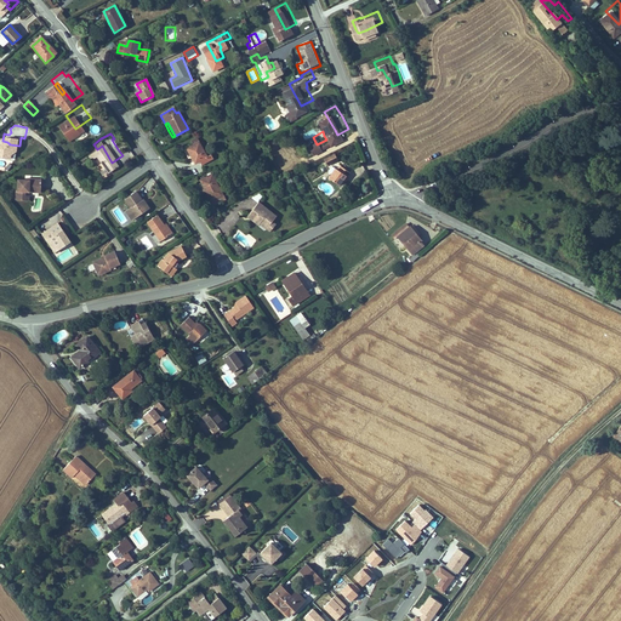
[(195,136),(189,141),(191,144),(184,147),(191,157),(194,163),(199,160),(201,164),(212,158),(210,154),(206,155),(195,136)]
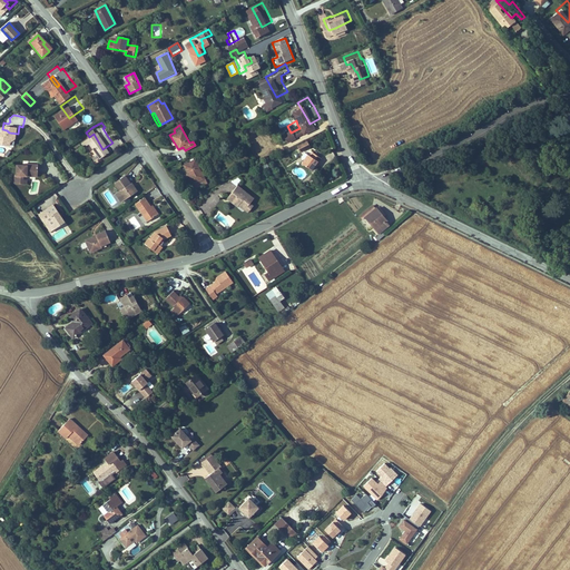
[(315,141),(308,150),(318,157),(322,153),(324,149),(326,150),(330,146),(325,144),(320,140),(317,144),(315,141)]
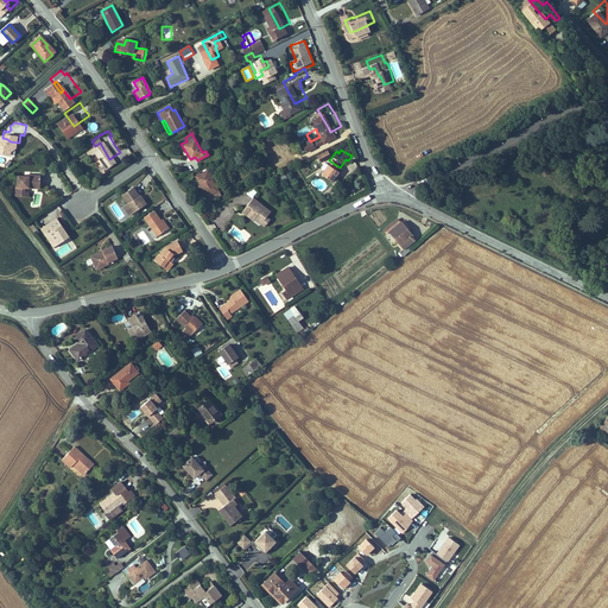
[(21,184),(31,184),(31,178),(32,175),(37,176),(37,171),(48,171),(48,168),(48,163),(33,162),(33,163),(25,163),(24,173),(23,173),(21,184)]
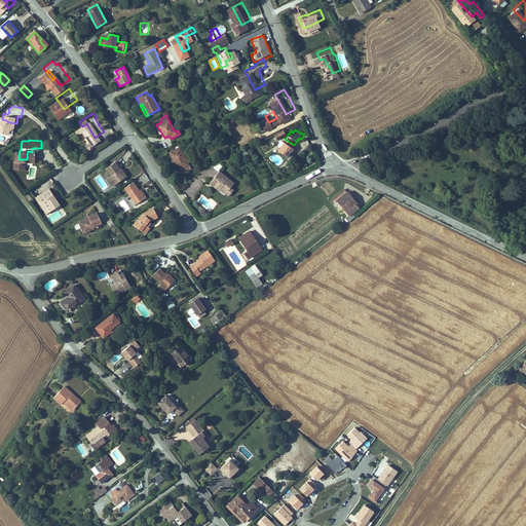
[(179,146),(170,152),(176,163),(179,168),(180,168),(182,173),(190,168),(188,164),(189,163),(179,146)]
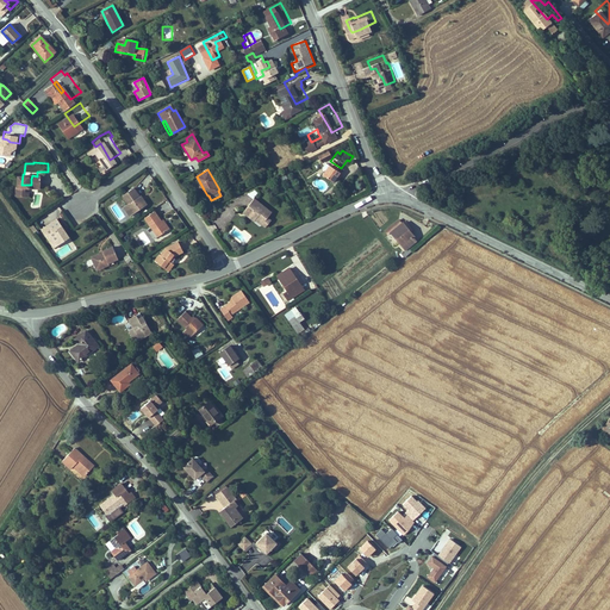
[(136,175),(125,182),(131,191),(138,200),(148,193),(141,185),(143,184),(136,175)]
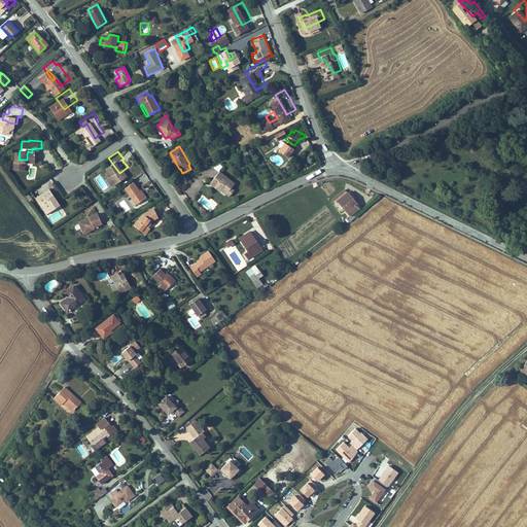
[(124,159),(121,160),(128,167),(130,166),(127,161),(125,157),(124,159)]
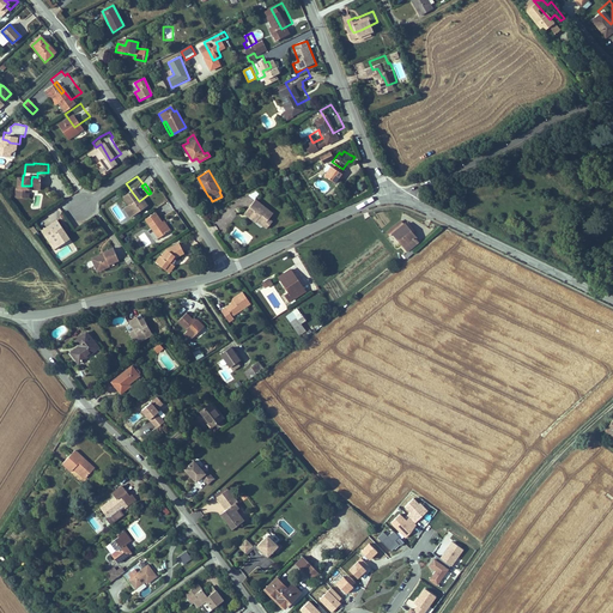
[(249,194),(253,200),(261,195),(258,189),(249,194)]
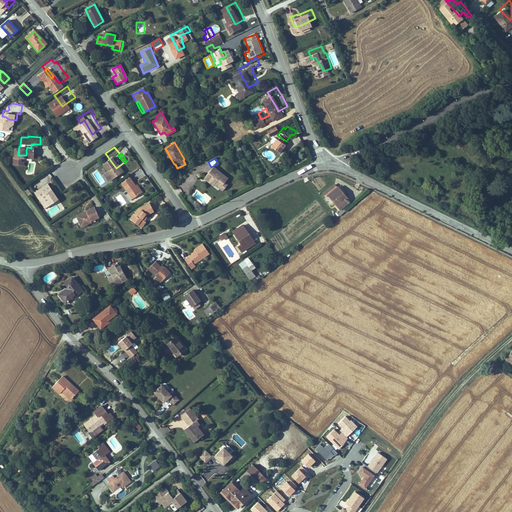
[(111,172),(116,168),(110,160),(106,164),(111,172)]
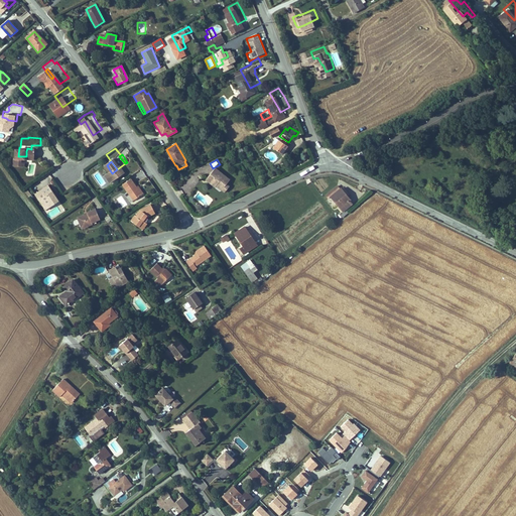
[(232,178),(218,166),(209,176),(217,184),(219,182),(223,186),(222,187),(226,191),(231,185),(228,183),(232,178)]
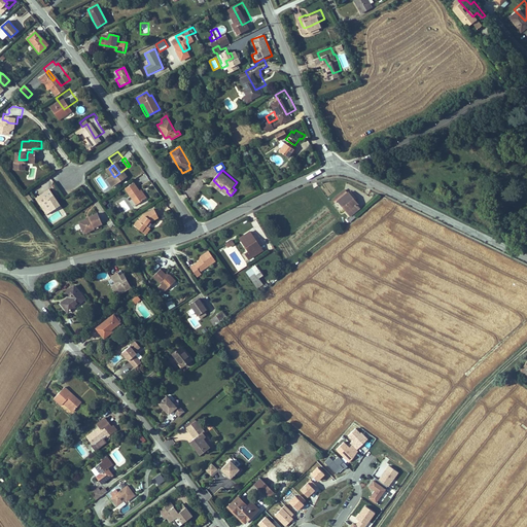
[(138,173),(129,179),(140,195),(149,188),(144,182),(138,173)]
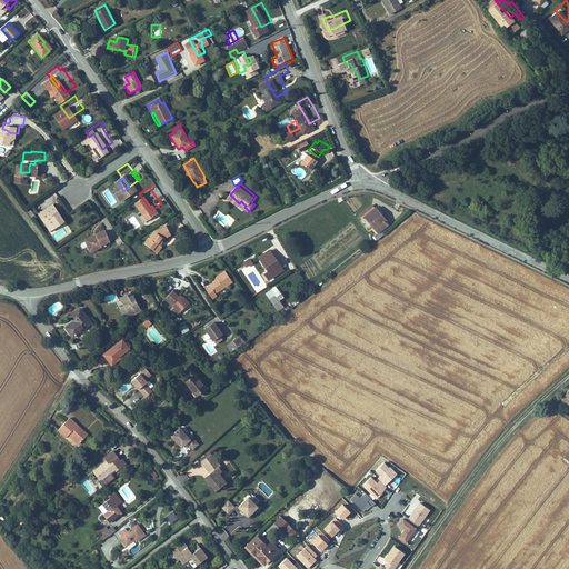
[(207,216),(221,200),(212,191),(198,207),(207,216)]
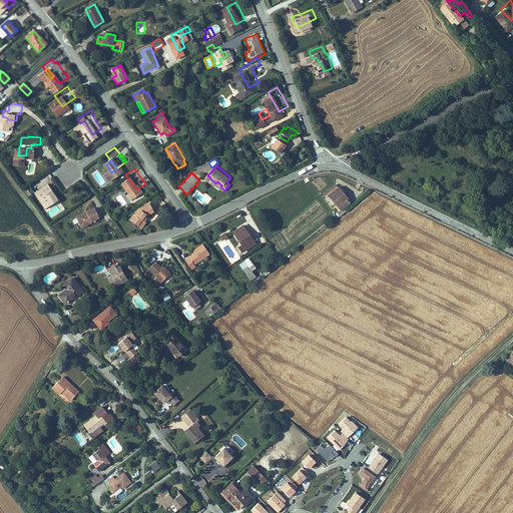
[(56,179),(53,174),(41,183),(46,190),(49,188),(54,195),(64,188),(56,179)]
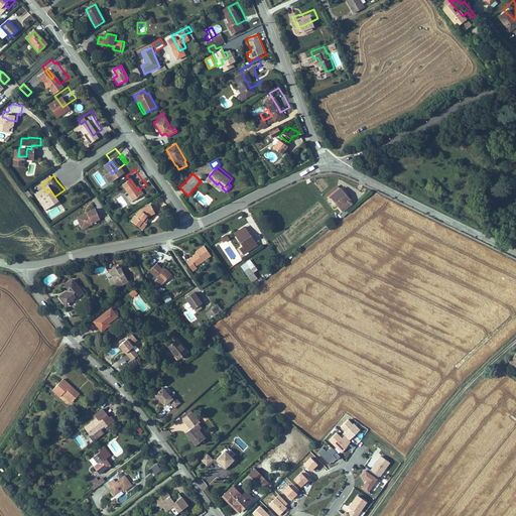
[(217,184),(209,176),(208,178),(212,181),(216,185),(217,184)]
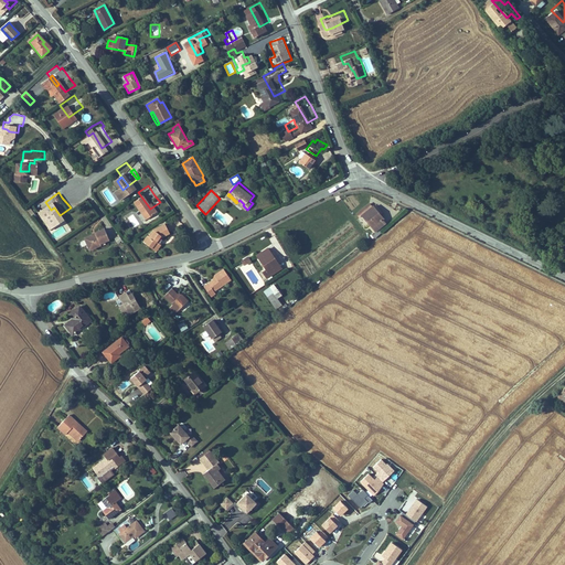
[(371,196),(360,205),(363,210),(366,208),(379,224),(375,226),(379,230),(385,225),(382,221),(387,216),(385,214),(386,212),(376,200),(374,201),(371,196)]
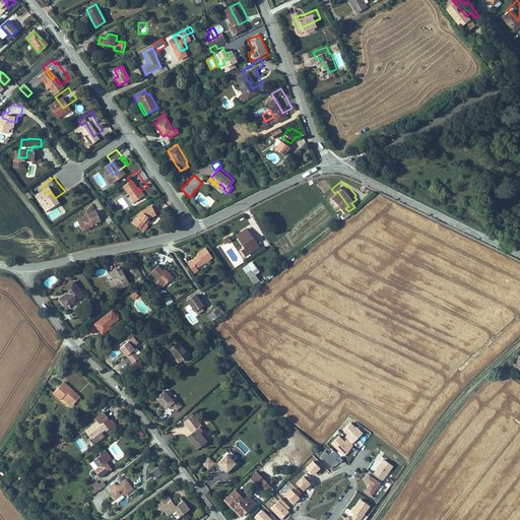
[(50,191),(47,193),(53,201),(55,198),(50,191)]
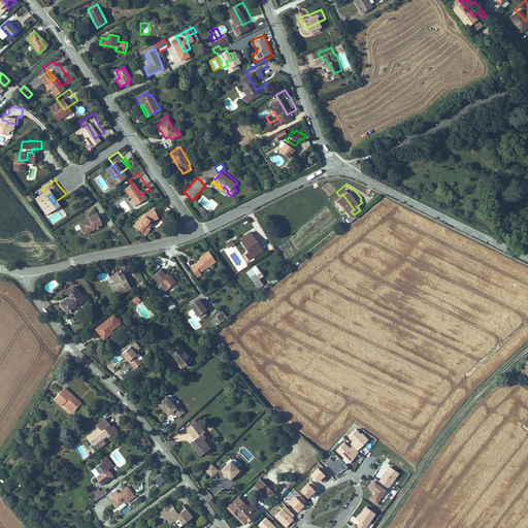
[(146,210),(142,216),(150,221),(154,216),(151,213),(153,210),(156,212),(158,210),(164,207),(162,203),(160,198),(149,203),(144,208),(146,210)]
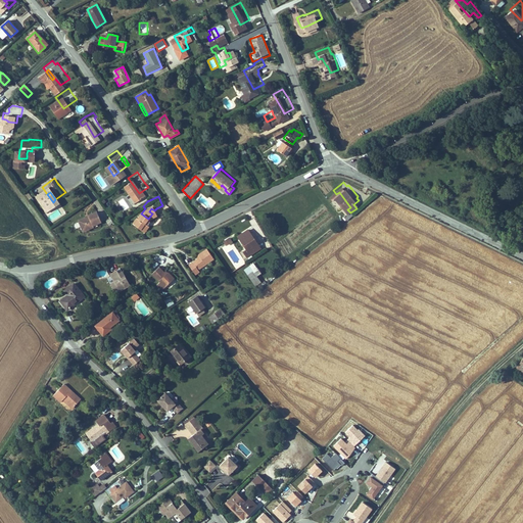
[(106,211),(101,199),(97,201),(90,204),(90,206),(84,208),(87,218),(92,216),(93,218),(98,216),(98,217),(103,215),(102,214),(106,211)]
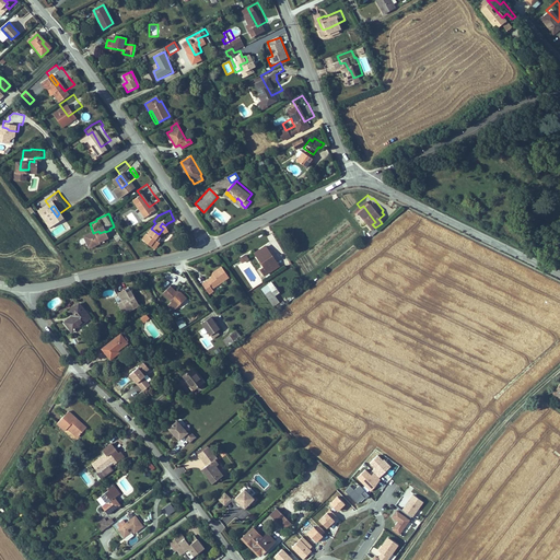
[(265,248),(258,253),(269,266),(265,269),(268,275),(282,265),(269,245),(265,248)]
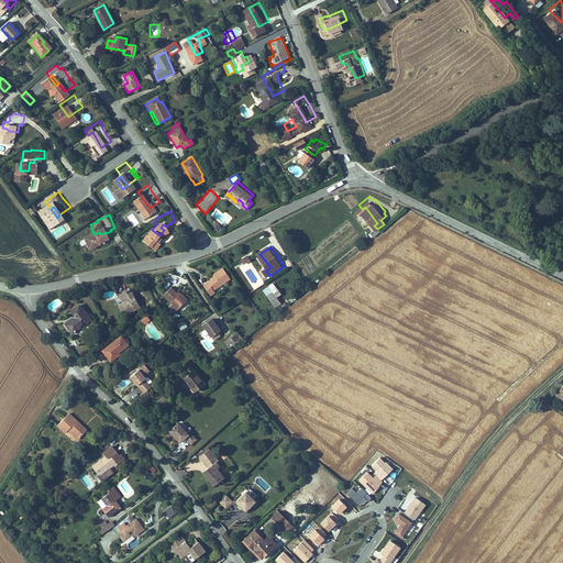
[(231,276),(223,266),(216,271),(211,274),(213,276),(205,283),(211,291),(216,289),(214,287),(231,276)]
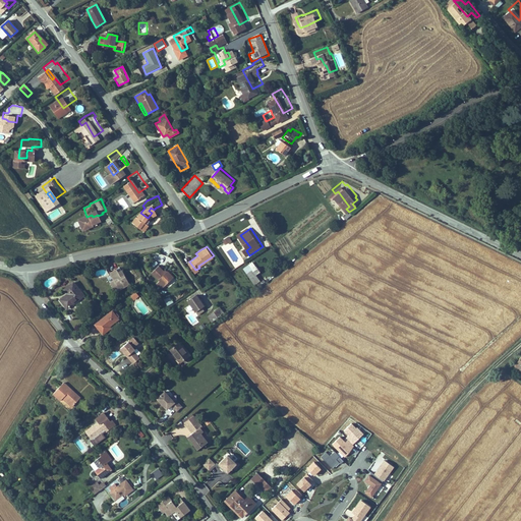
[(116,264),(109,269),(114,276),(110,279),(116,288),(130,278),(119,262),(116,264)]
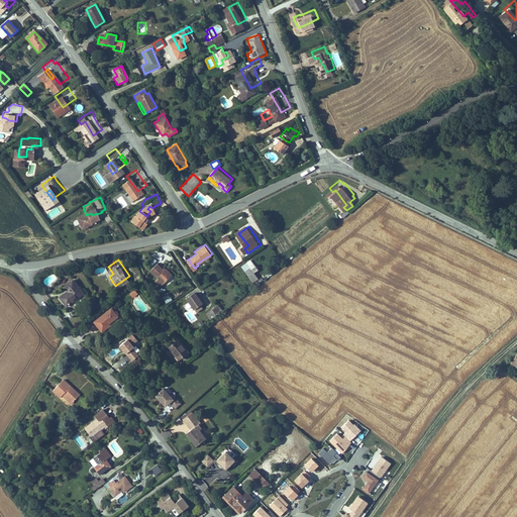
[(158,261),(151,267),(165,281),(171,275),(168,272),(171,269),(167,266),(165,268),(158,261)]
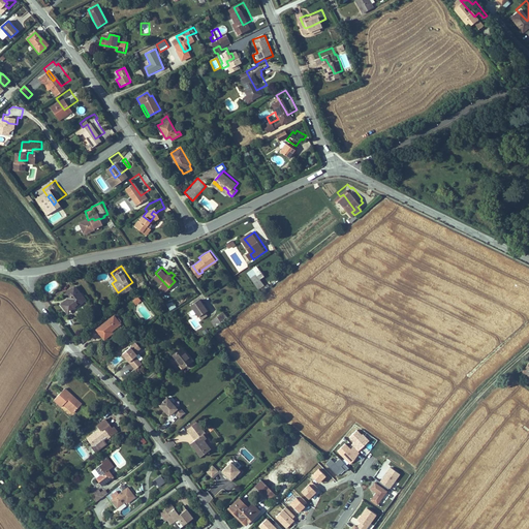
[(130,272),(135,283),(144,279),(138,268),(130,272)]
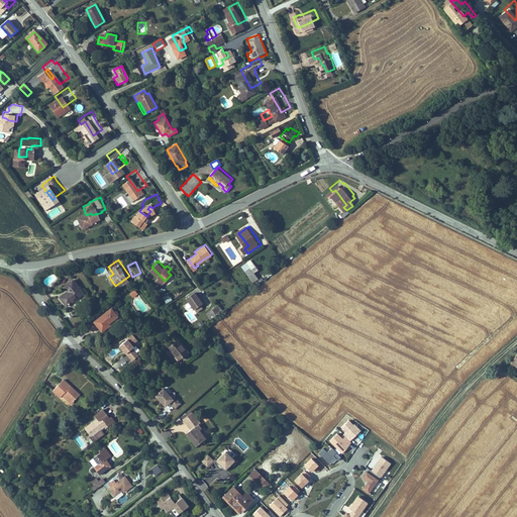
[(253,267),(247,272),(255,282),(262,277),(253,267)]
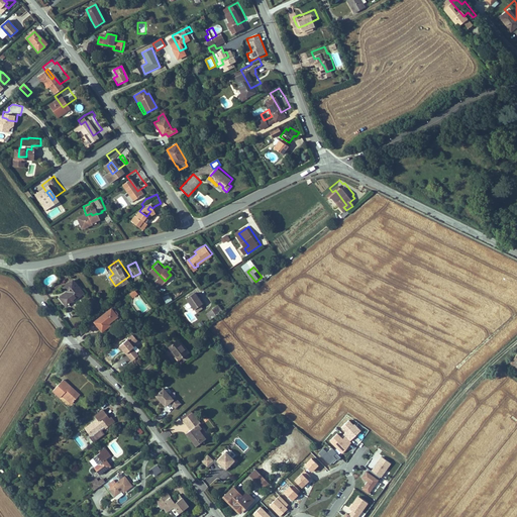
[(69,278),(61,285),(65,291),(58,296),(60,299),(64,305),(80,291),(69,278)]
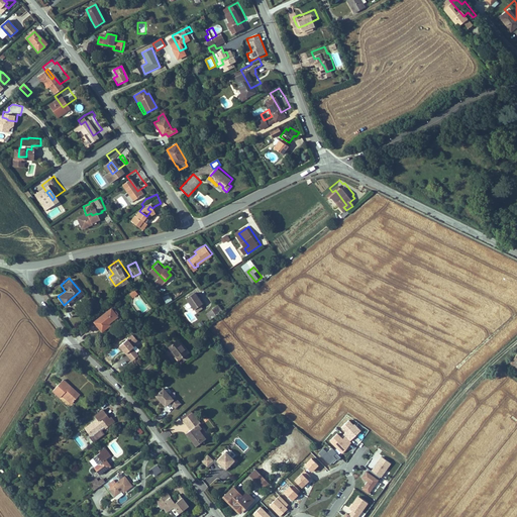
[(195,290),(187,296),(197,311),(201,308),(198,304),(203,301),(195,290)]
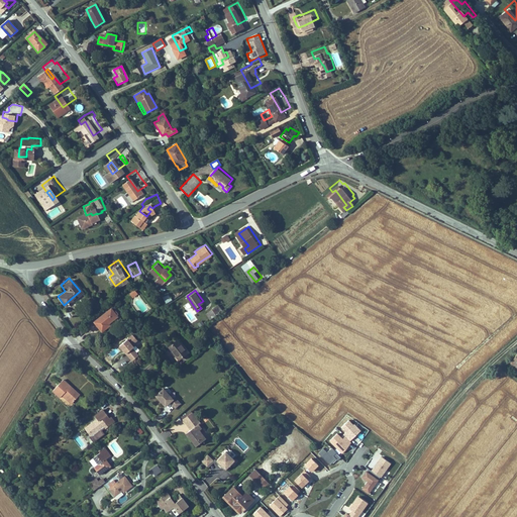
[(170,293),(163,296),(165,303),(172,300),(170,293)]
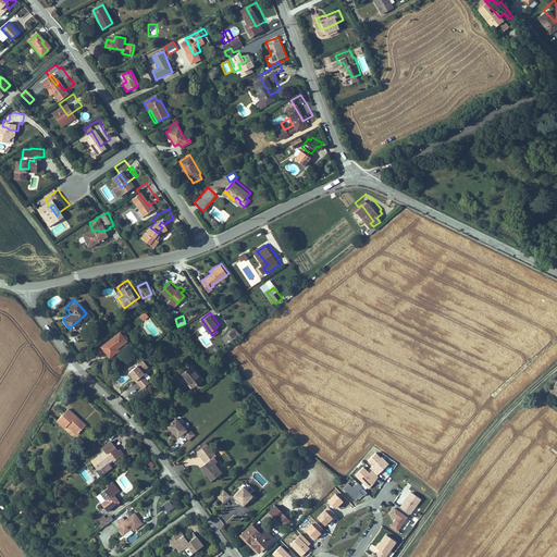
[(236,326),(224,335),(227,342),(240,333),(236,326)]
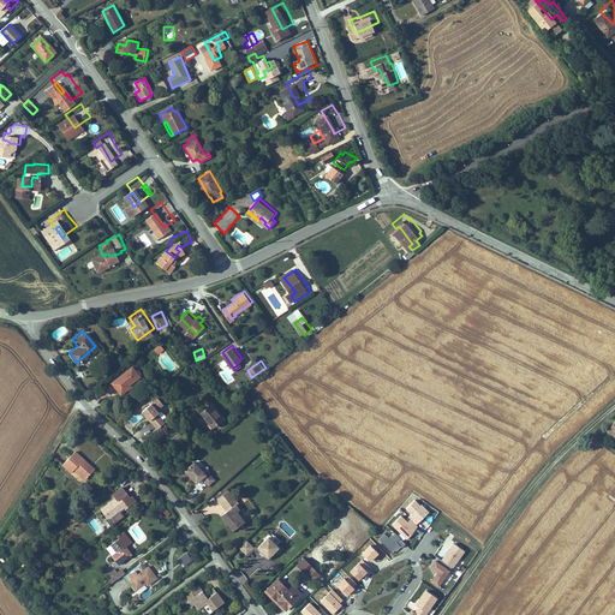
[(131,366),(111,382),(117,389),(120,394),(131,386),(129,383),(138,375),(131,366)]
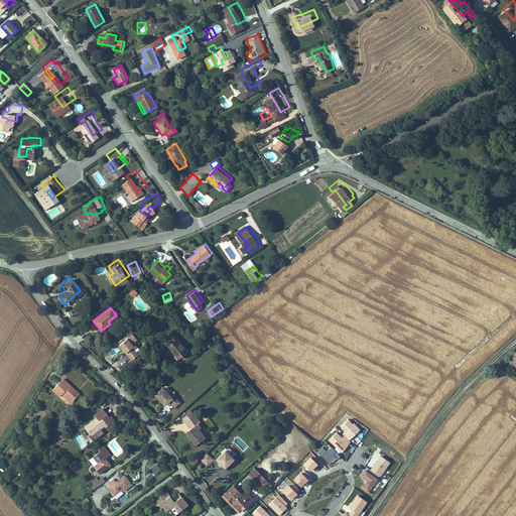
[(125,353),(132,360),(138,355),(131,348),(133,346),(131,344),(136,340),(132,334),(119,346),(123,351),(124,350),(126,352),(125,353)]
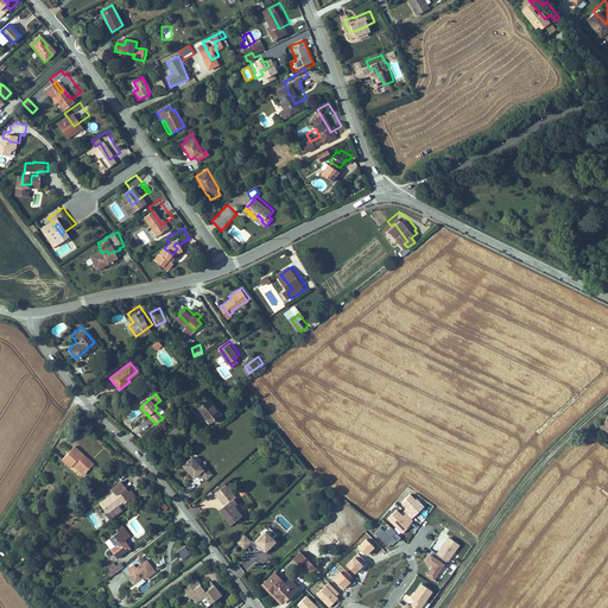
[(208,400),(198,407),(202,411),(210,422),(220,413),(208,400)]
